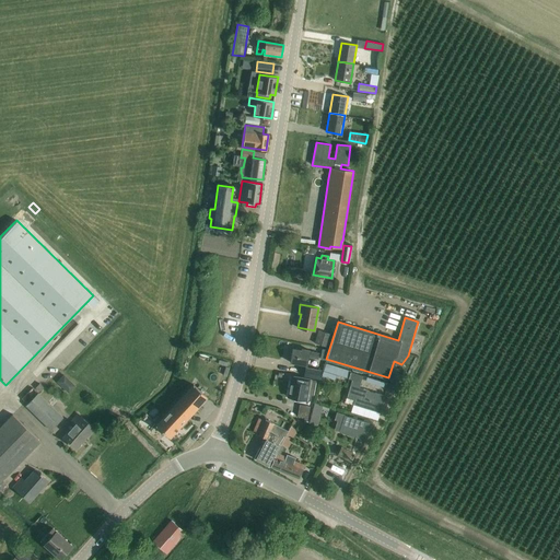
[(327,347),(331,334),(318,330),(315,342),(327,347)]
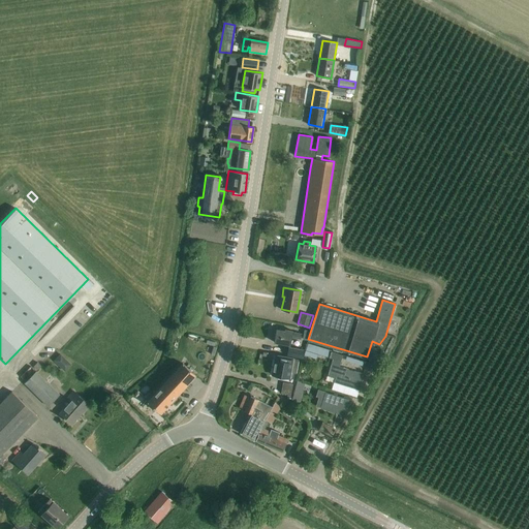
[(293,331),(284,329),(284,331),(276,329),(274,342),(290,345),(292,337),(301,338),(302,333),(293,331)]
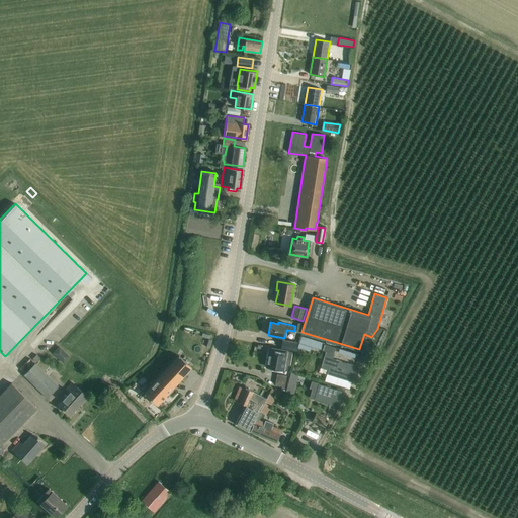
[(219,346),(222,334),(216,333),(212,344),(219,346)]
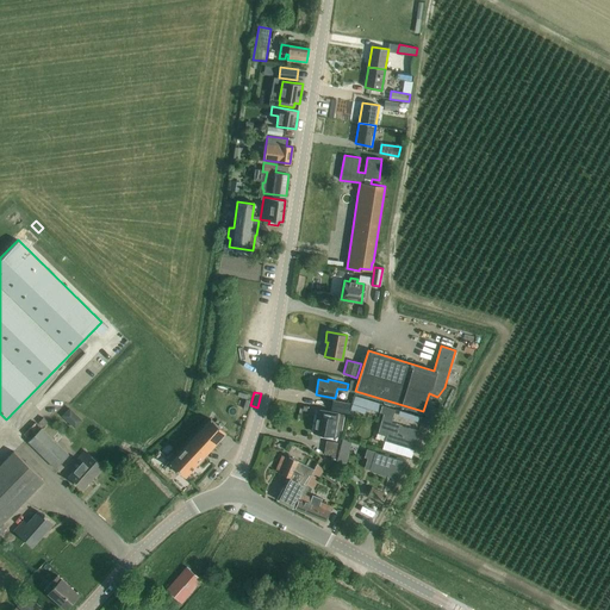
[(68,408),(73,418),(88,410),(82,400),(68,408)]
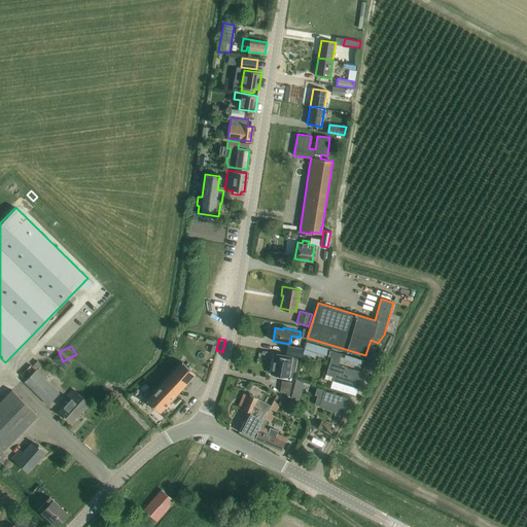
[(287,346),(286,354),(302,356),(303,349),(287,346)]
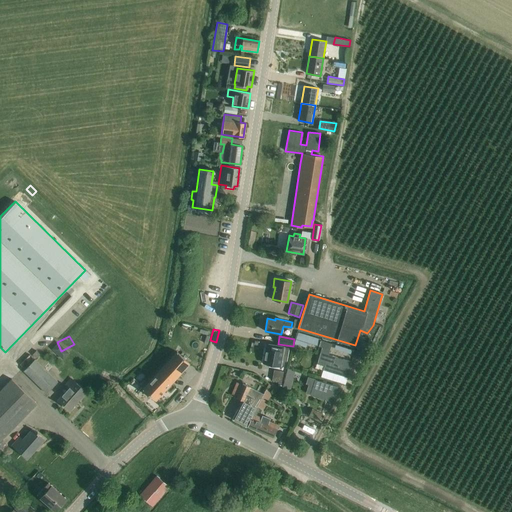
[(306,347),(309,339),(302,337),(299,345),(306,347)]
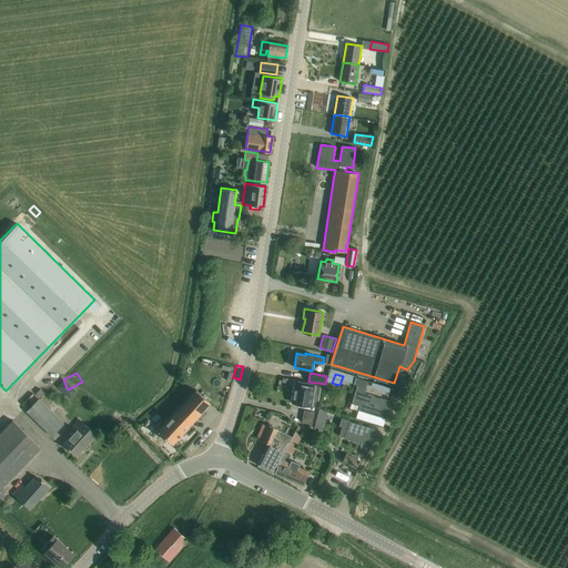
[(385,418),(388,407),(386,406),(388,401),(364,393),(367,381),(356,377),(354,384),(357,385),(352,402),(359,404),(358,409),(385,418)]
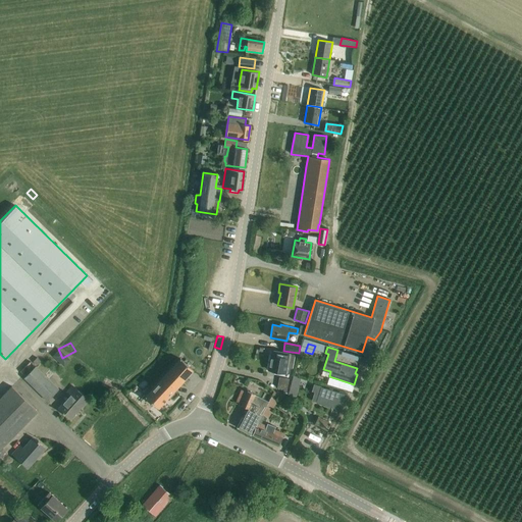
[(291,368),(293,354),(284,353),(274,351),(273,355),(271,355),(268,369),(278,371),(284,372),(285,367),(291,368)]
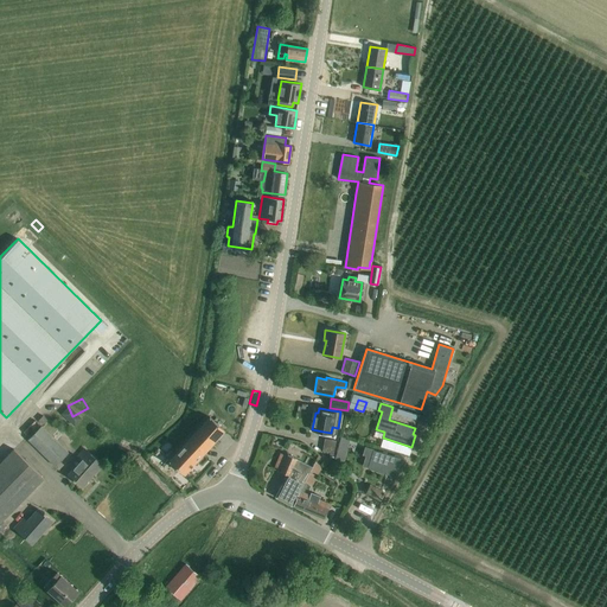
[(184,475),(224,430),(209,416),(177,453),(168,461),(184,475)]
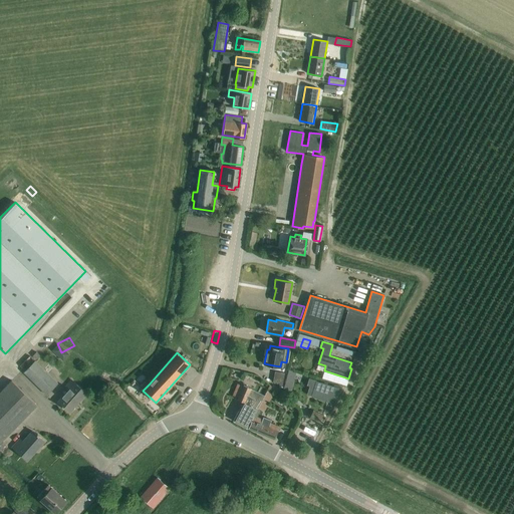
[(46,395),(57,382),(34,360),(23,371),(46,395)]
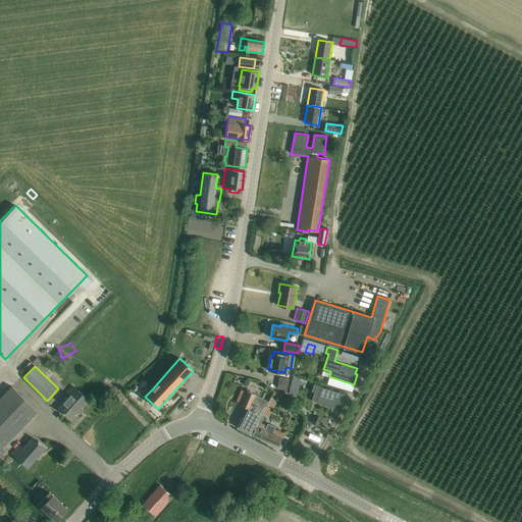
[(293,375),(288,394),(296,396),(301,377),(293,375)]
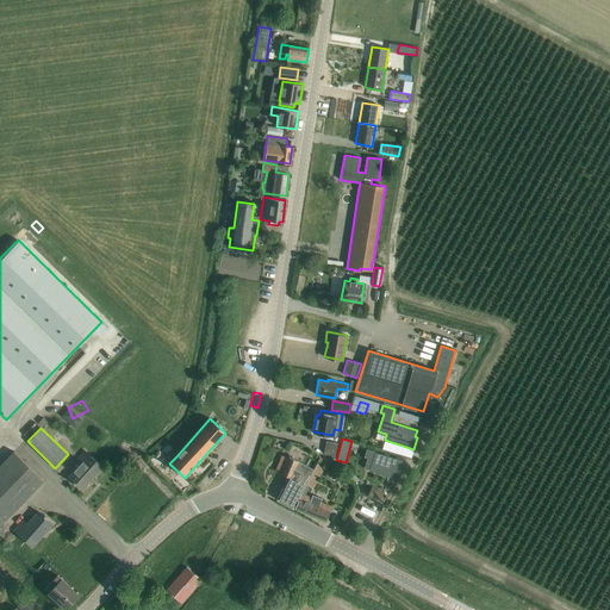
[(334,455),(336,443),(325,441),(324,453),(334,455)]
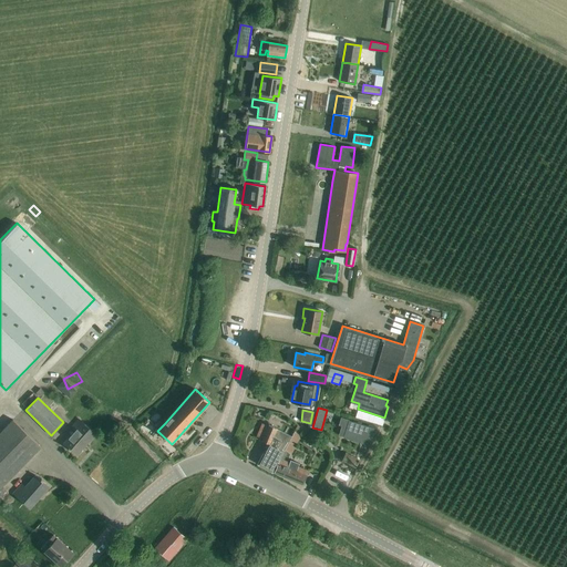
[(0,495),(6,490),(2,485),(40,446),(12,419),(0,431),(0,495)]
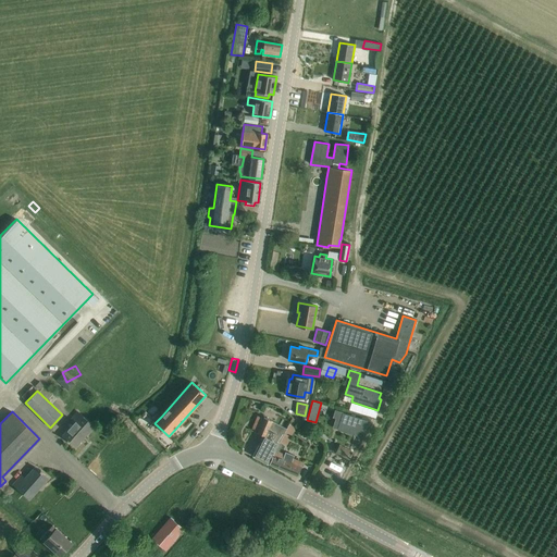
[(75,446),(94,425),(77,412),(70,421),(73,423),(62,435),(75,446)]
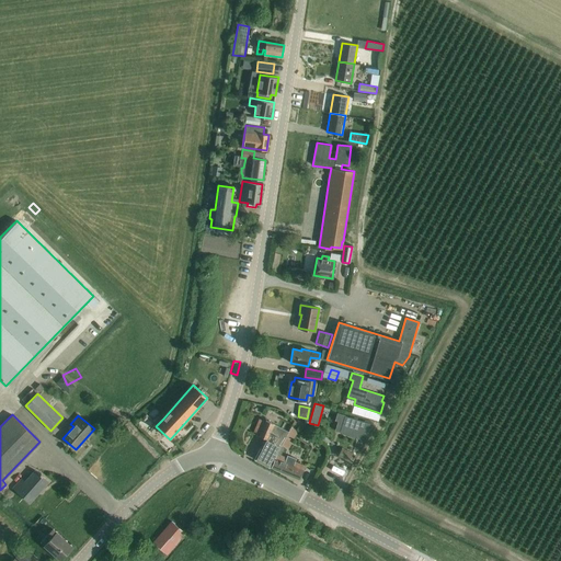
[(365,435),(369,423),(344,415),(340,432),(358,438),(361,434),(365,435)]
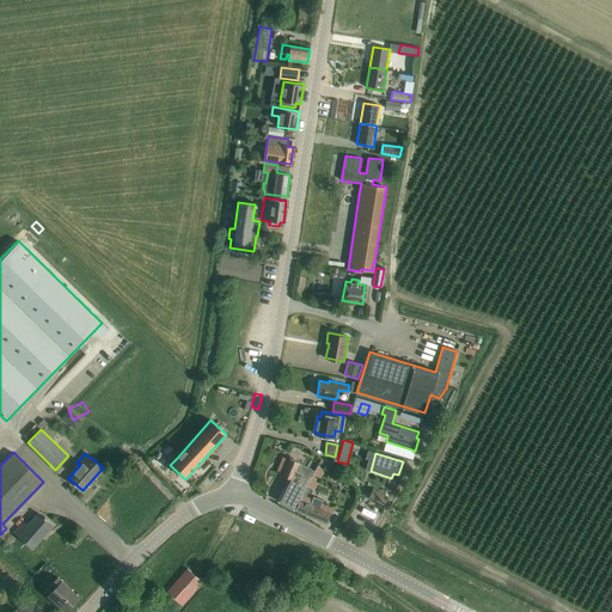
[(294,509),(307,485),(314,471),(314,470),(300,463),(289,458),(282,476),(291,479),(285,490),(283,489),(277,501),(294,509)]
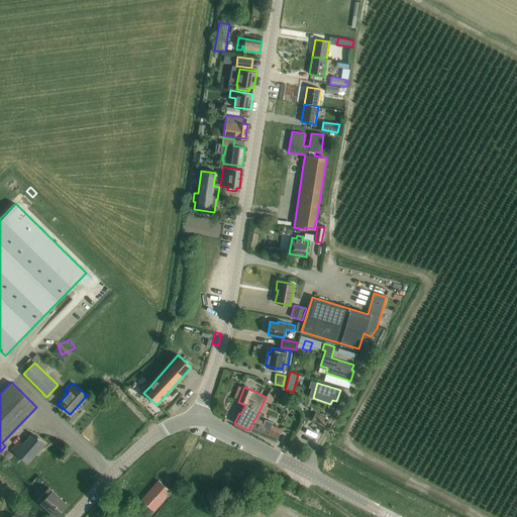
[(266,398),(264,402),(270,405),(275,396),(269,393),(266,397),(266,398)]
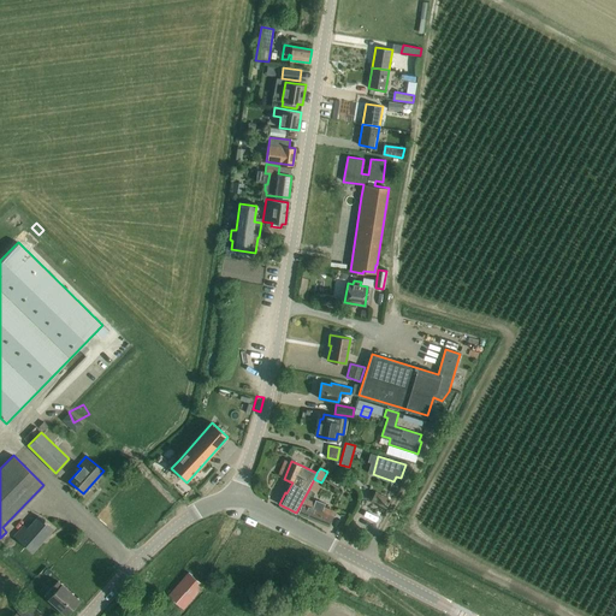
[(313,490),(309,489),(296,513),(329,526),(333,516),(335,510),(325,507),(324,507),(325,503),(315,499),(314,502),(308,499),(313,490)]
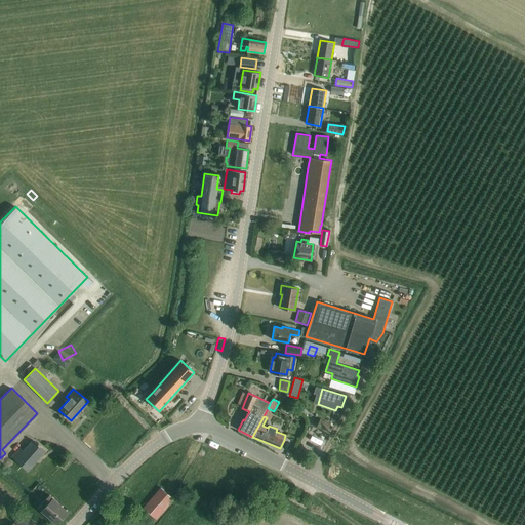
[(328,433),(331,426),(320,419),(316,427),(328,433)]
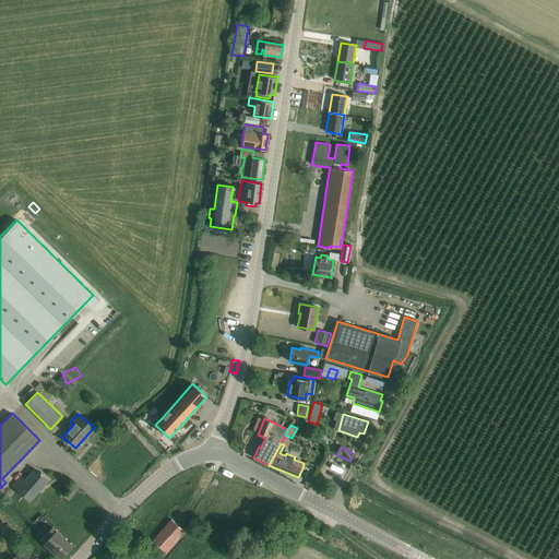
[(30,500),(47,479),(35,468),(24,479),(21,477),(13,486),(30,500)]
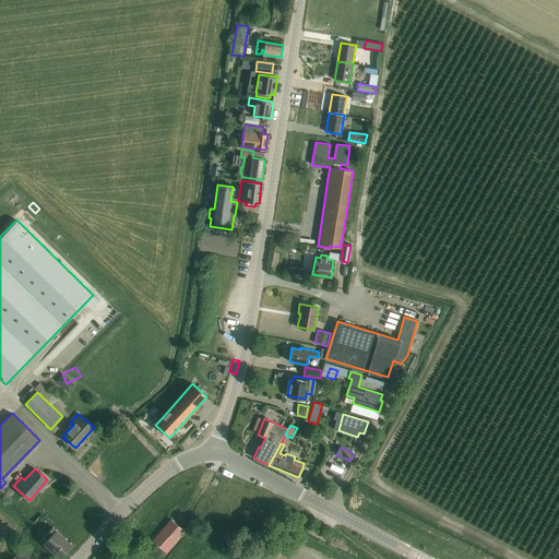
[(170,519),(152,540),(161,547),(162,548),(166,552),(169,548),(185,531),(179,526),(170,519)]
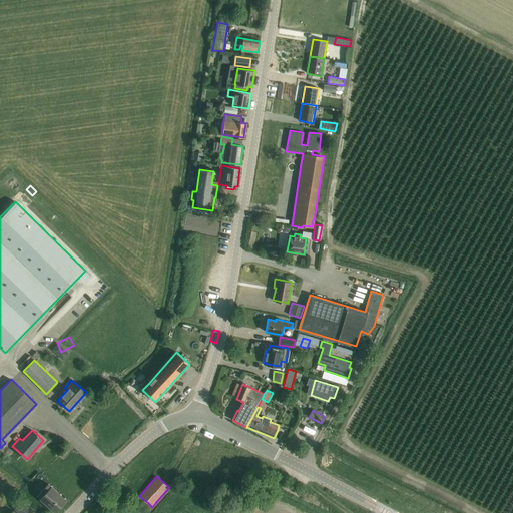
[(55,512),(66,500),(48,484),(37,495),(55,512)]
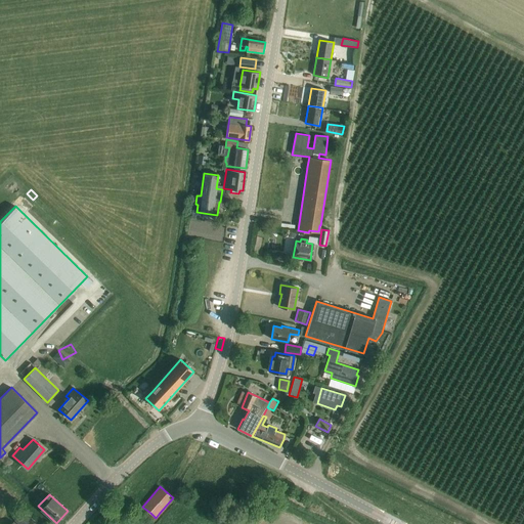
[(20,523),(31,523),(34,521),(23,511),(14,519),(20,523)]
